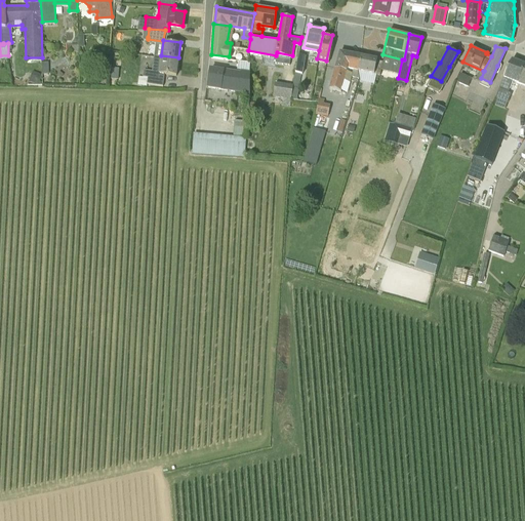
[(352,74),(359,76),(358,68),(356,67),(360,53),(339,49),(330,86),(346,90),(345,92),(353,95),(359,78),(351,76),(352,74)]
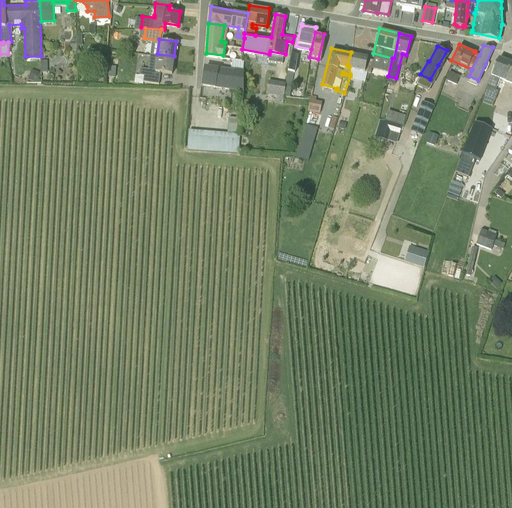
[(295,70),(298,52),(290,51),(288,68),(293,69),(295,70)]
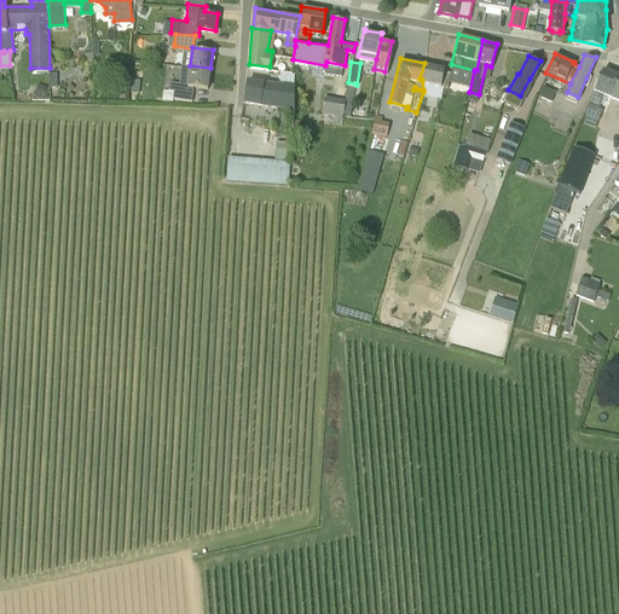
[(174,88),(173,96),(192,98),(194,84),(208,86),(210,68),(190,65),(181,63),(179,80),(169,79),(168,87),(174,88)]
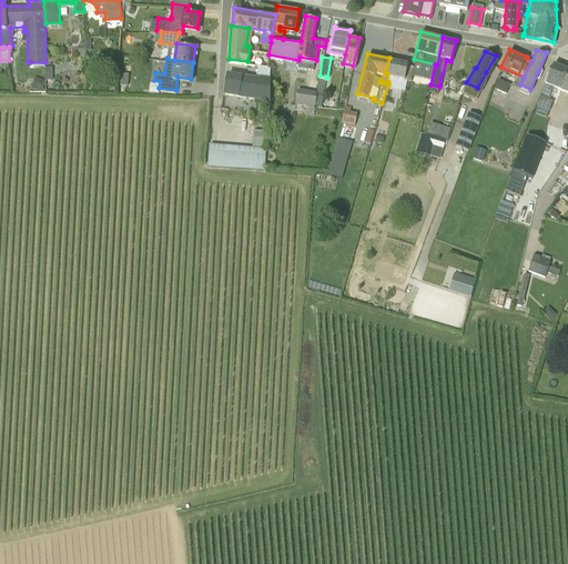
[(412,78),(414,64),(407,62),(408,61),(389,58),(385,72),(387,73),(412,78)]
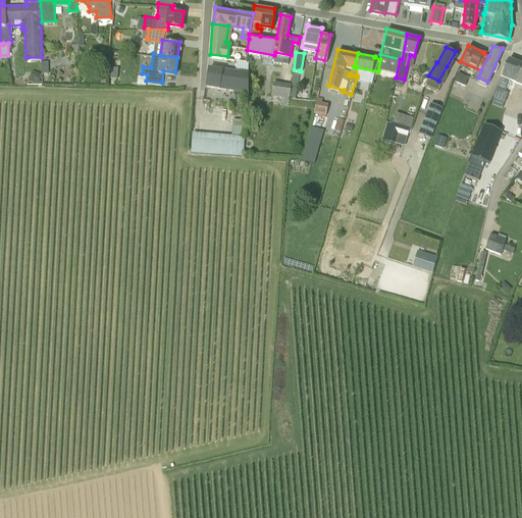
[(492,94),(505,99),(508,90),(505,89),(509,78),(521,82),(521,61),(509,57),(501,73),(492,94)]
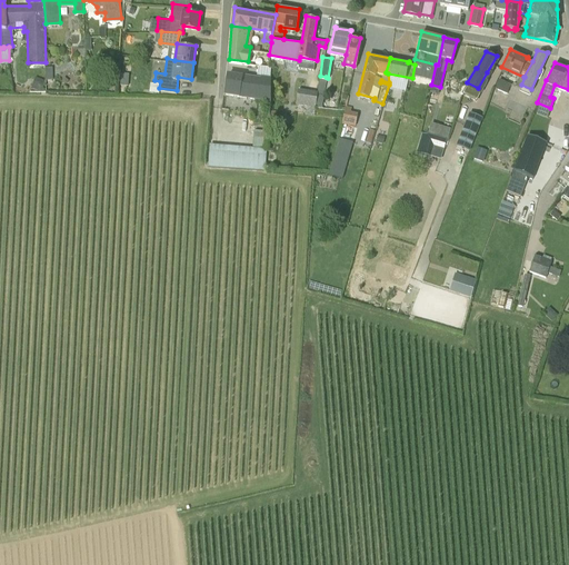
[(258,63),(257,73),(270,76),(270,75),(270,73),(271,66),(258,63)]
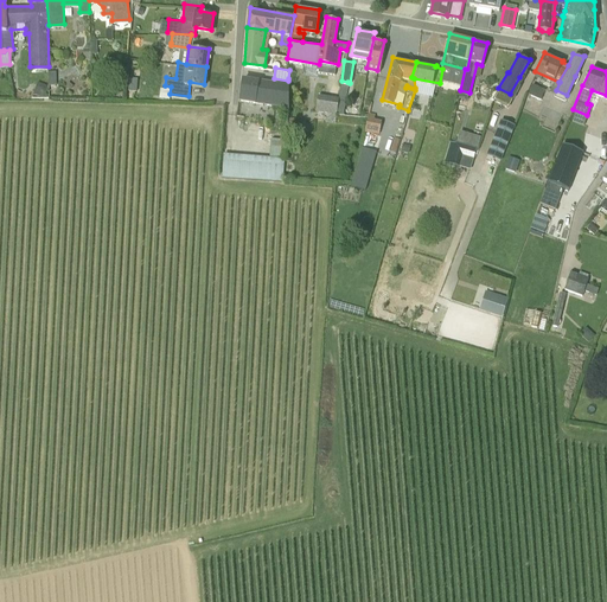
[(241,98),(261,101),(289,107),(288,81),(274,78),(274,81),(243,77),(241,98)]
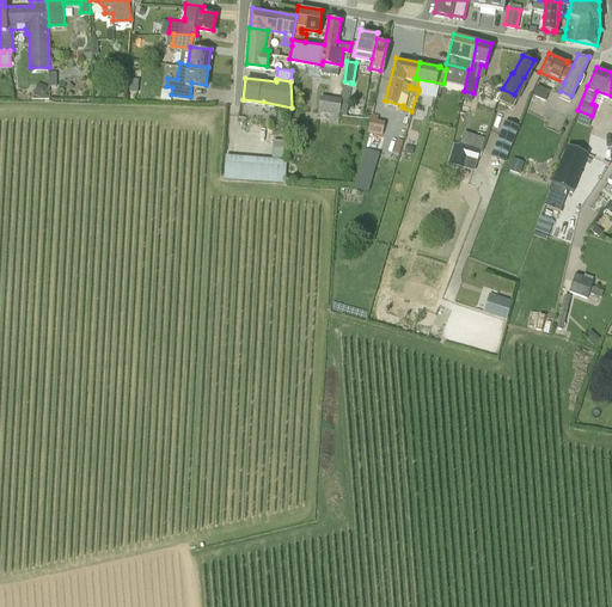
[(44,96),(49,83),(38,79),(34,92),(44,96)]
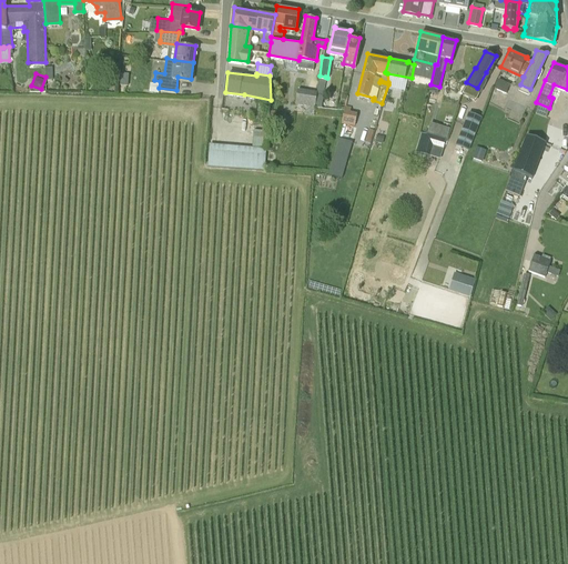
[(325,77),(320,76),(317,89),(315,104),(322,104),(324,92),(323,92),(325,77)]
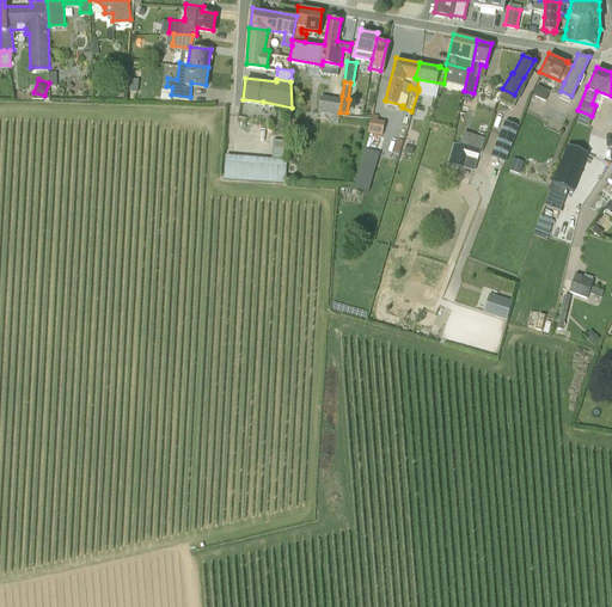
[(545,97),(550,87),(537,81),(533,92),(545,97)]
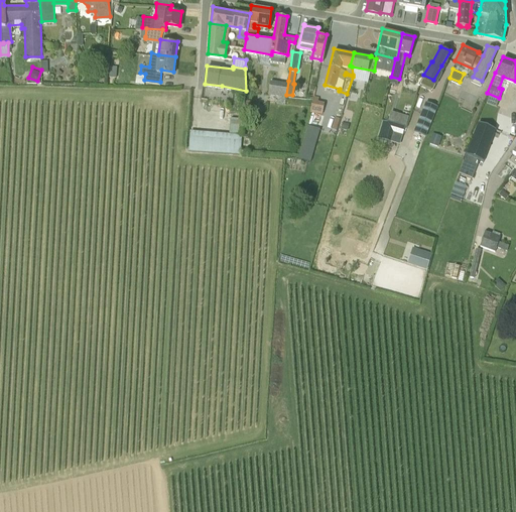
[(286,95),(288,81),(270,79),(267,99),(285,101),(286,95)]
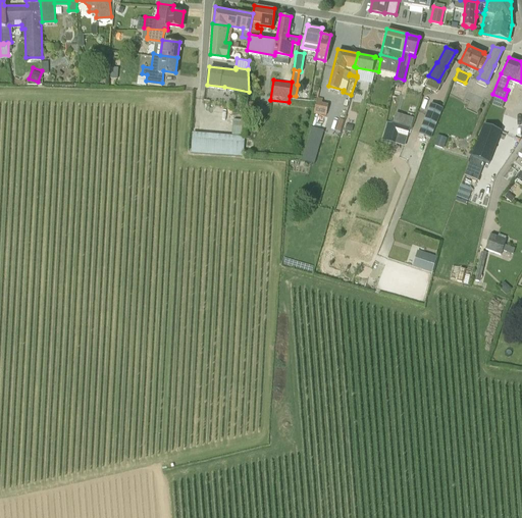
[(322,92),(318,91),(314,110),(325,112),(327,102),(320,100),(322,92)]
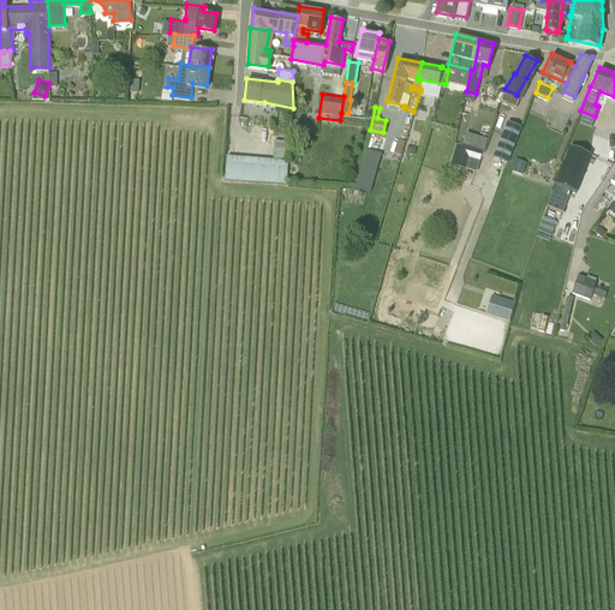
[(507,157),(519,126),(506,121),(494,153),(507,157)]
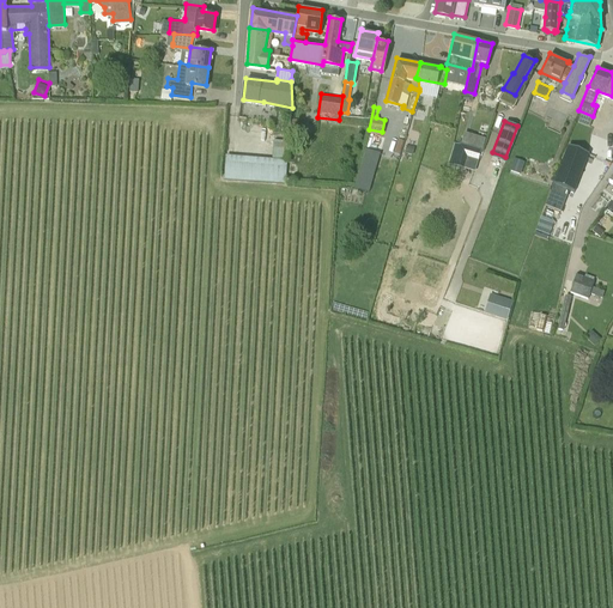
[(485,135),(463,129),(460,141),(481,149),(485,135)]
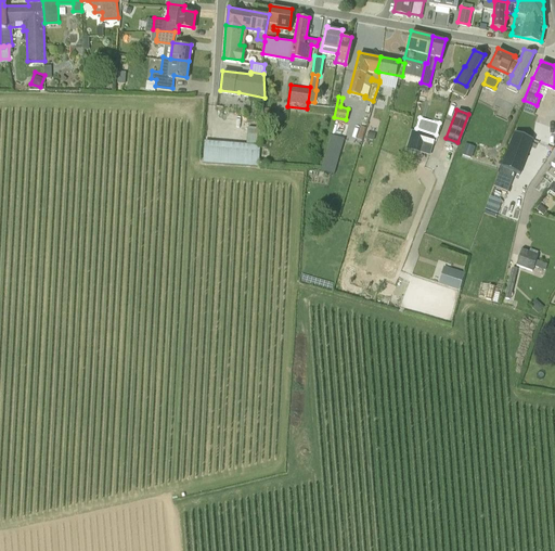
[(205,159),(259,162),(260,125),(248,125),(248,141),(205,139),(205,159)]
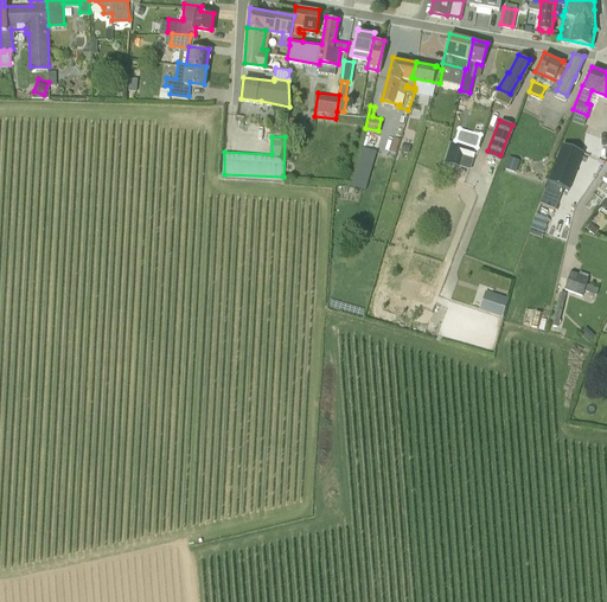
[(455,140),(451,139),(445,159),(460,164),(464,154),(473,157),(477,147),(455,140)]
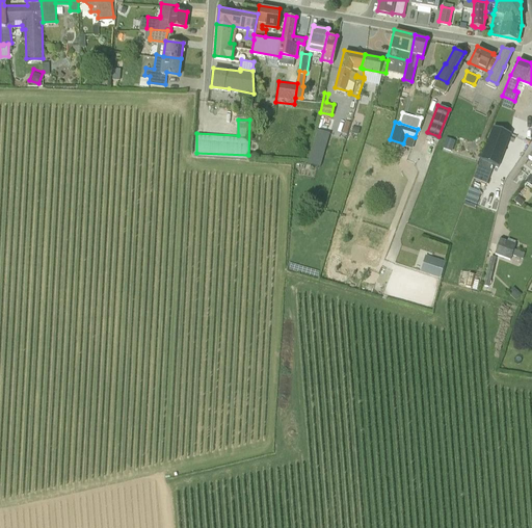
[(511,131),(494,124),(481,157),(499,164),(511,131)]
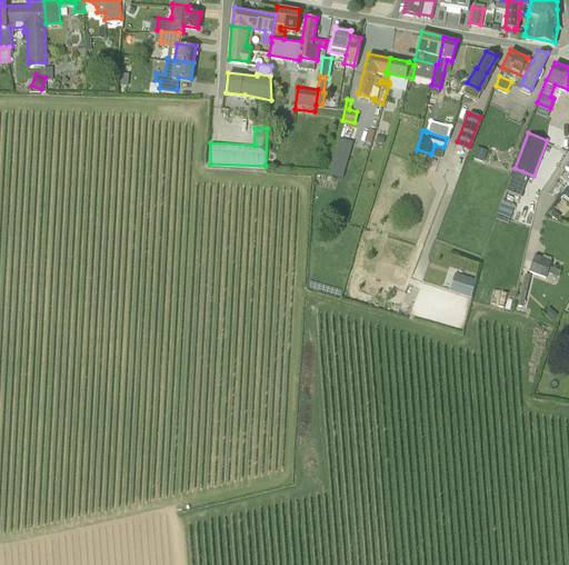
[(482,158),(486,148),(477,146),(473,155),(482,158)]
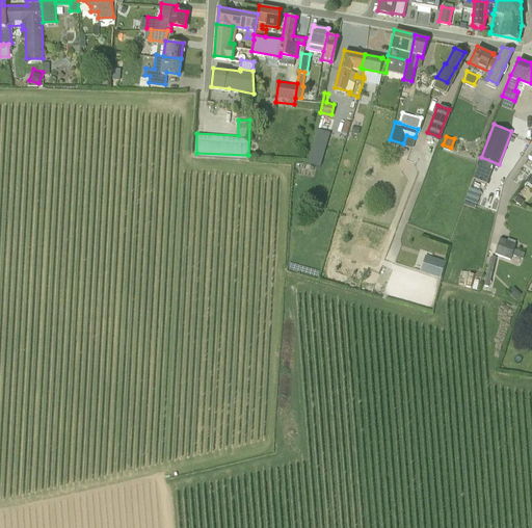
[(481,189),(470,185),(466,196),(477,201),(481,189)]
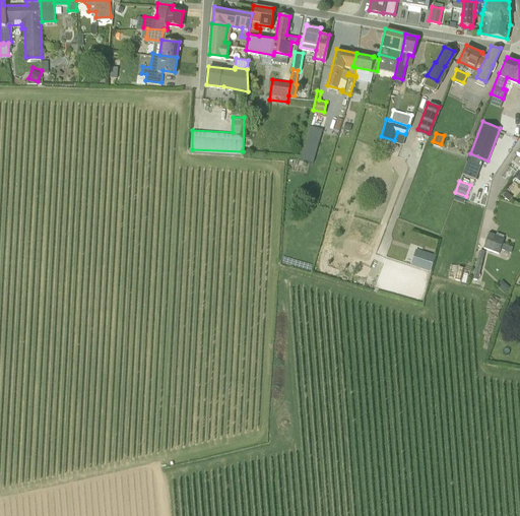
[(489,231),(483,246),(499,251),(501,246),(511,250),(513,244),(503,241),(504,236),(489,231)]
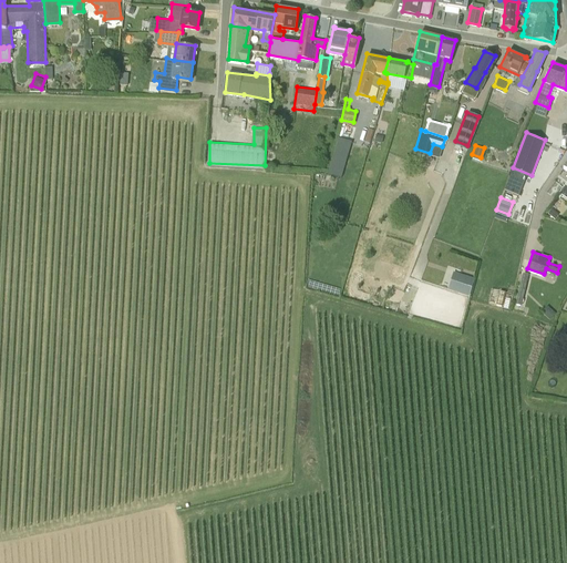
[(522,303),(528,272),(523,270),(516,302),(522,303)]
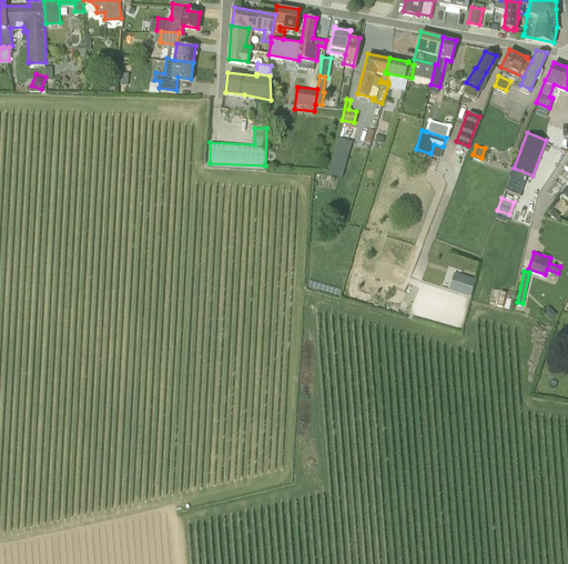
[(467,301),(473,284),(456,278),(453,288),(454,289),(452,295),(467,301)]
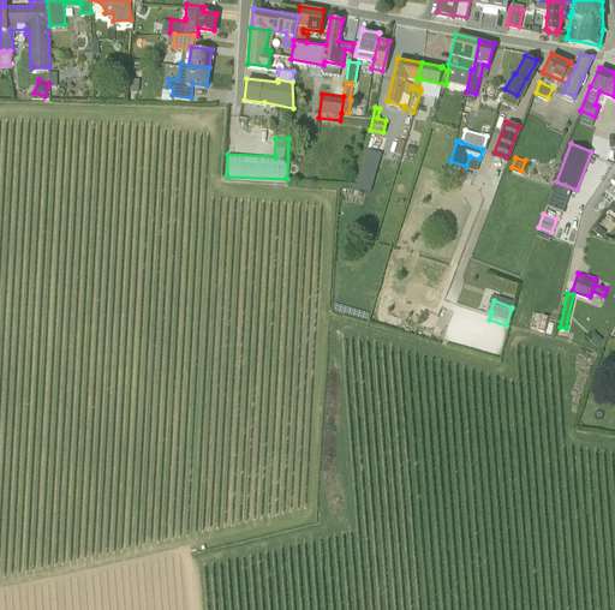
[(597,344),(603,336),(593,328),(587,335),(597,344)]
